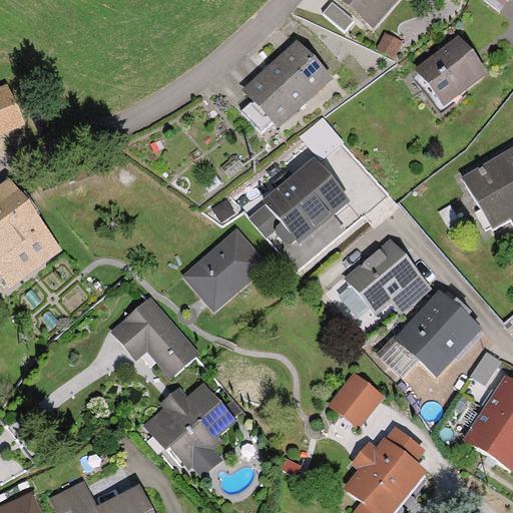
[(352,15),(336,0),(325,0),(320,6),(341,27),(352,15)]
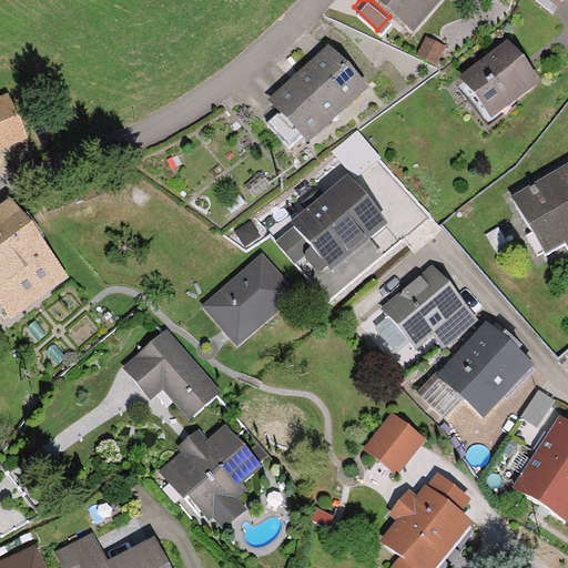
[(386,0),(404,16),(418,0),(386,0)]
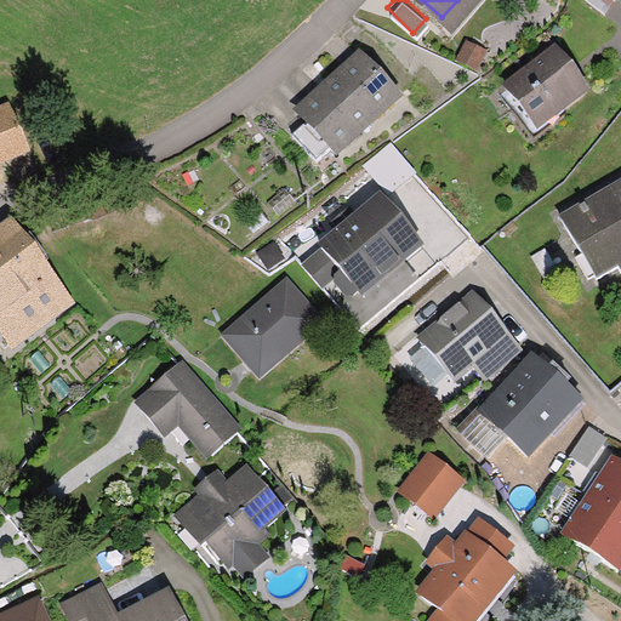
[(484,41),(463,33),(455,56),(476,63),(484,41)]
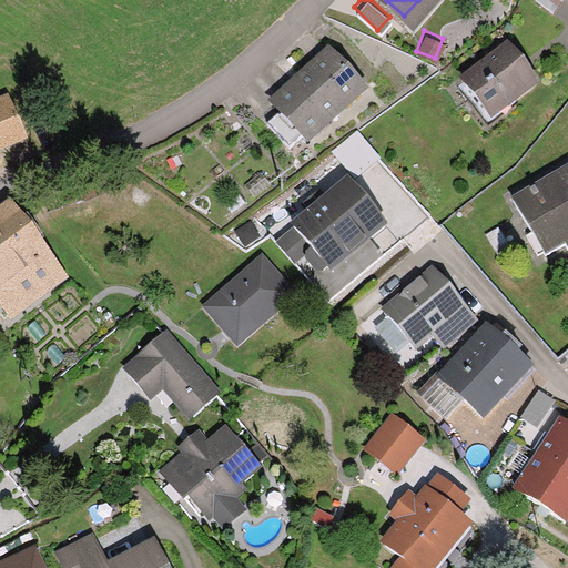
[(531,73),(504,38),(460,73),(488,108),(531,73)]
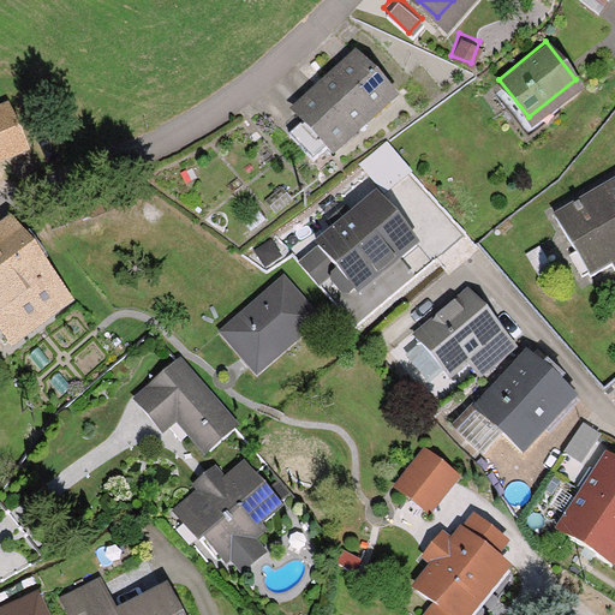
[(302,113),(327,138),(332,144),(390,88),(352,47),(293,103),(302,113)]
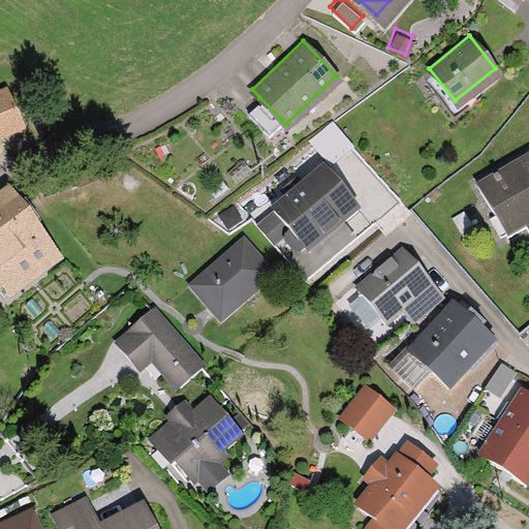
[(25,96),(0,111),(0,150),(42,124),(25,96)]
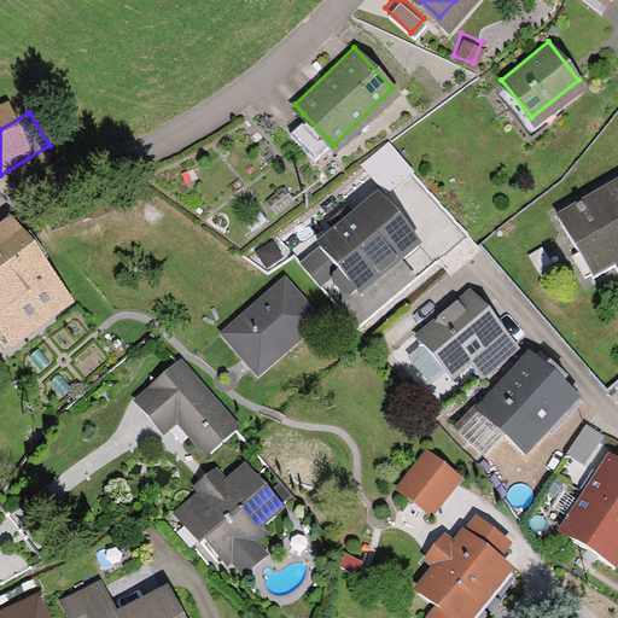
[(328,139),(303,114),(286,129),(312,155),(328,139)]
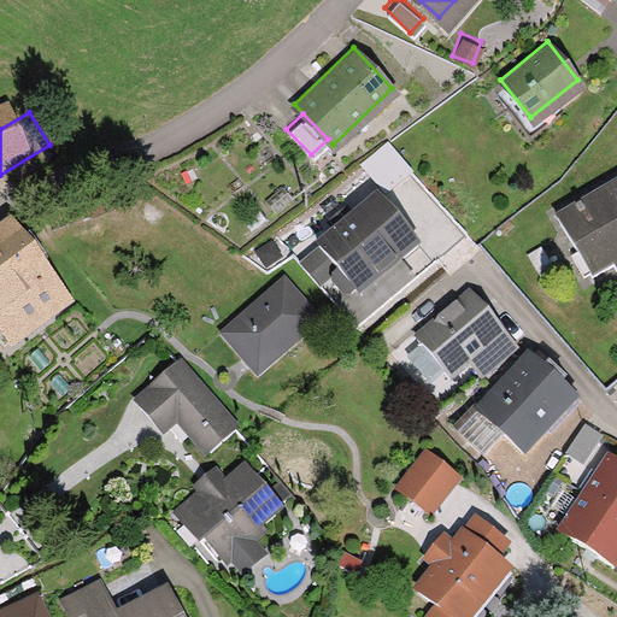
[(411,164),(386,135),(358,158),(383,187),(411,164)]
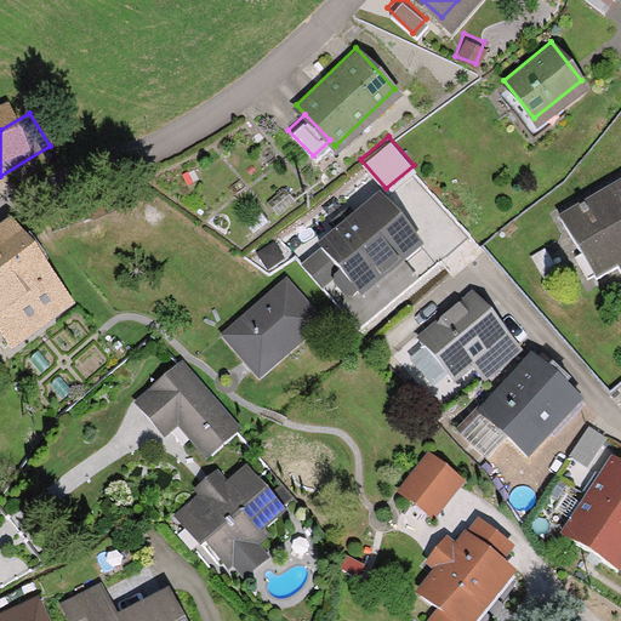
[(585,204),(562,217),(599,278),(620,263),(620,188),(587,209),(585,204)]
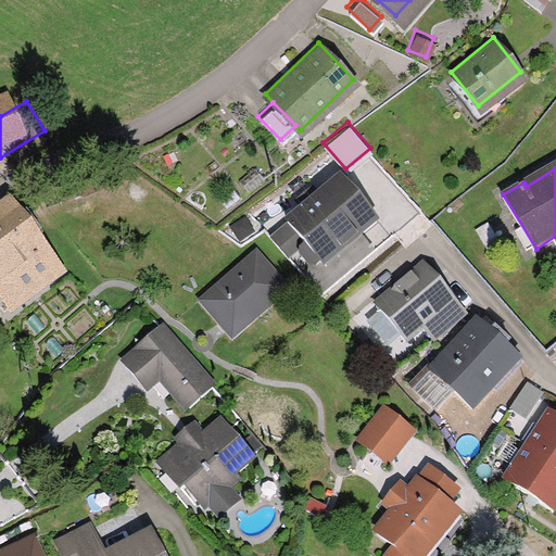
[(341,172),(283,217),(301,238),(298,254),(306,261),(321,258),(375,212),(341,172)]
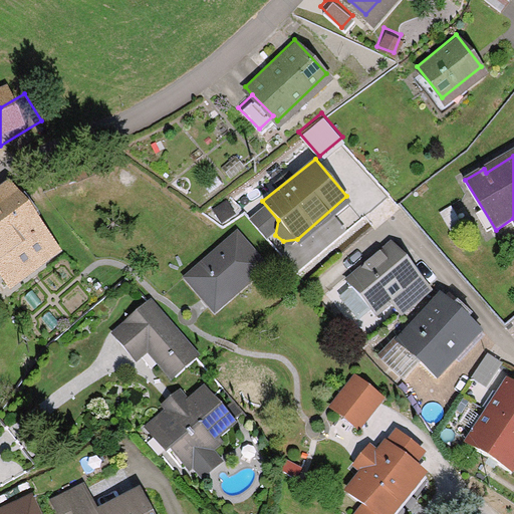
[(0,253),(6,249),(33,229),(5,191),(0,194),(0,253)]
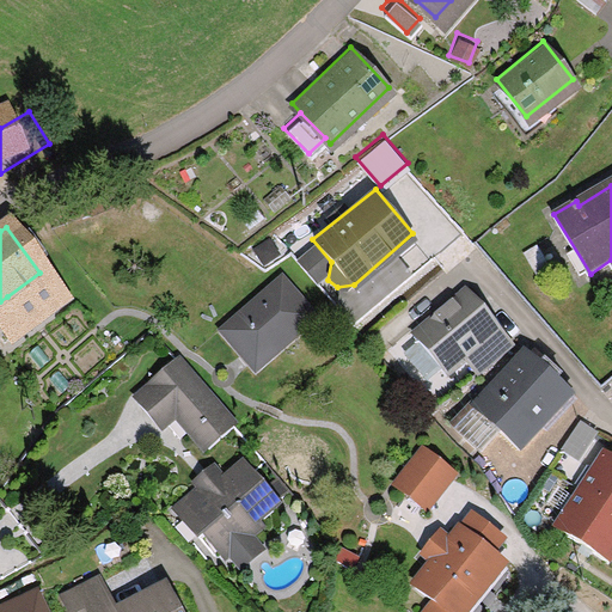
[(40,273),(7,297),(24,319),(56,295),(40,273)]
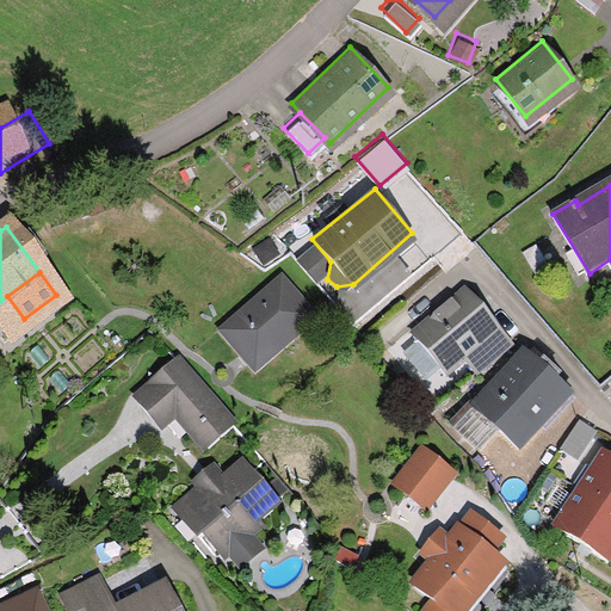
[(283,276),(220,328),(255,372),(320,320),(283,276)]
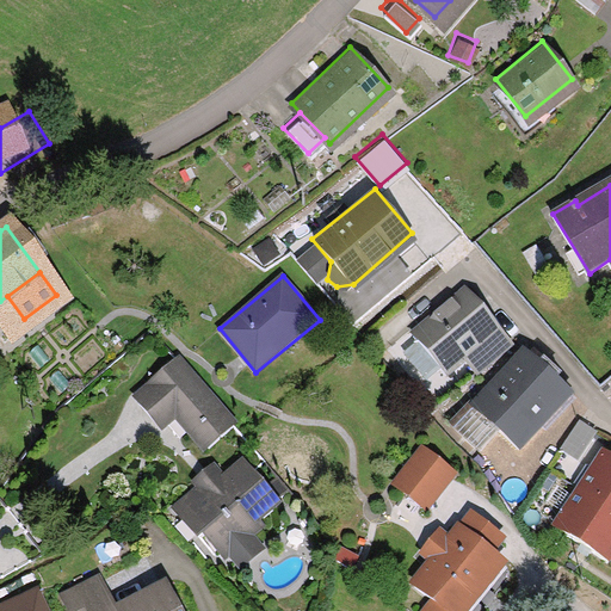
[(462,352),(498,319),(464,282),(408,332),(414,338),(436,362),(443,369),(462,352)]
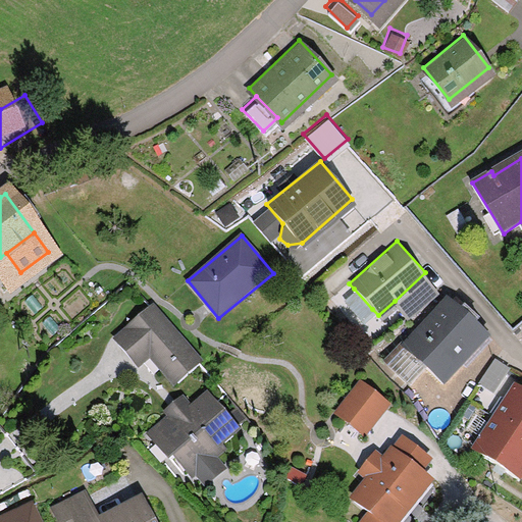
[(425,272),(395,301),(407,314),(437,285),(425,272)]
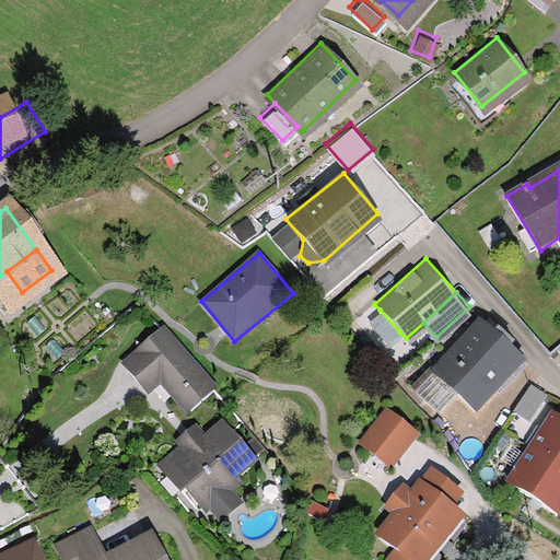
[(399,331),(380,310),(368,321),(387,342),(399,331)]
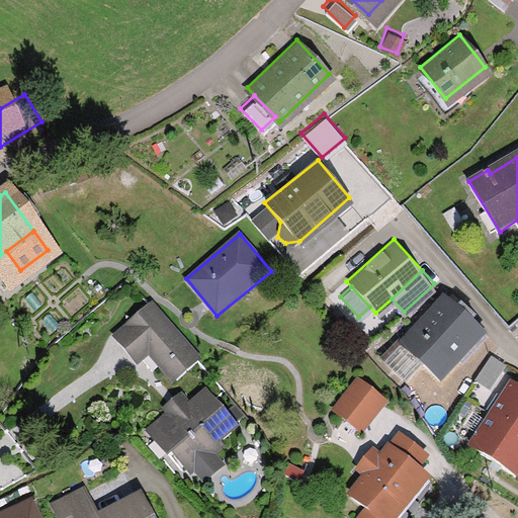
[(194,353),(152,299),(112,331),(135,357),(148,346),(170,373),(194,353)]
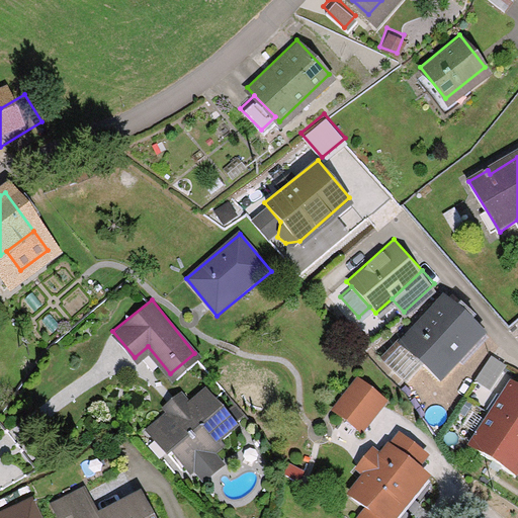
[(403,345),(422,364),(436,379),(483,335),(449,300),(403,345)]
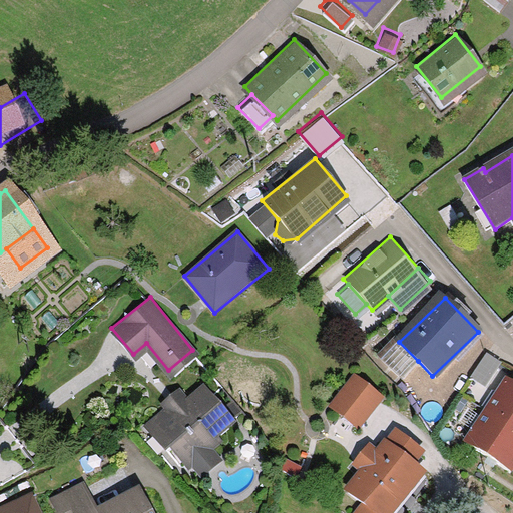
[(418,361),(399,342),(395,338),(379,354),(401,377),(418,361)]
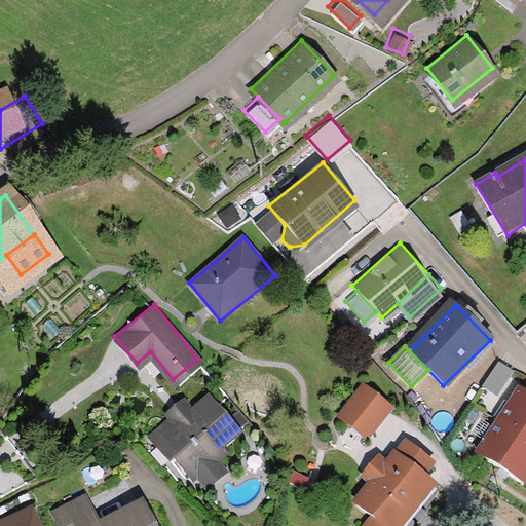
[(513,368),(495,358),(483,379),(500,389),(513,368)]
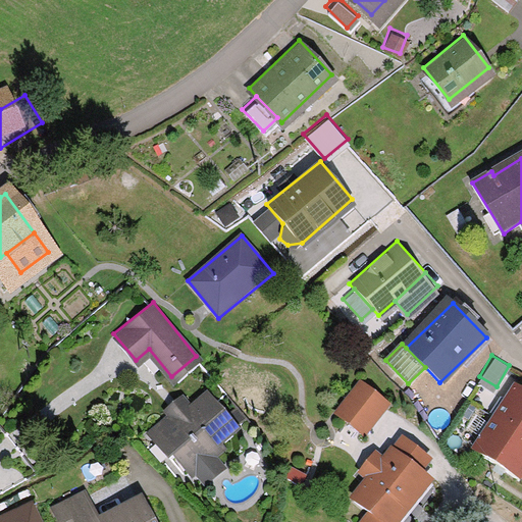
[(492,411),(521,431),(521,385),(514,380),(492,411)]
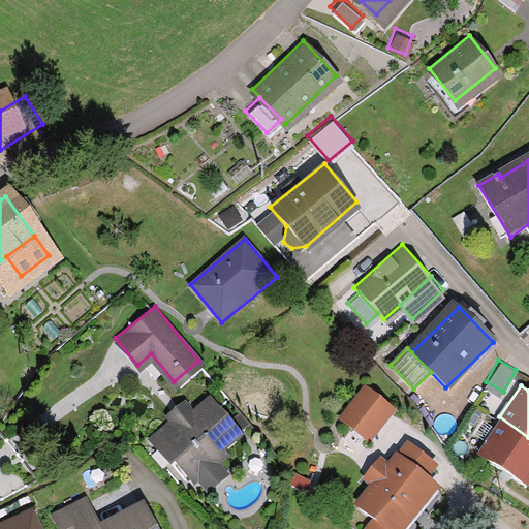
[(394,410),(367,387),(342,418),(369,440),(394,410)]
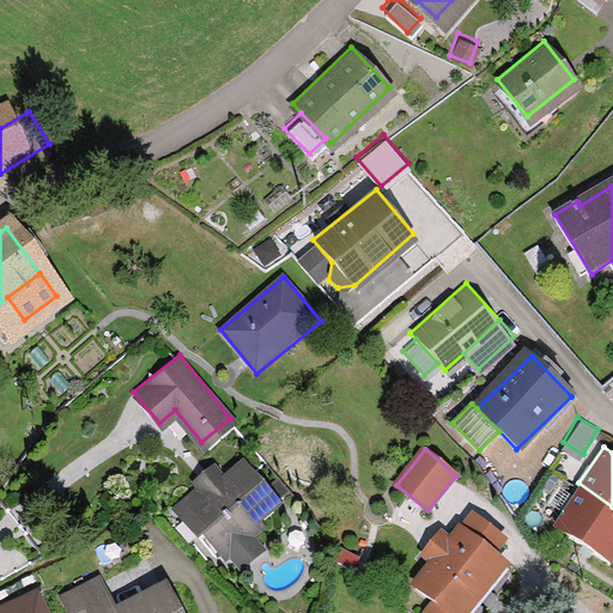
[(277,503),(244,465),(224,481),(216,471),(199,485),(202,491),(176,513),(200,541),(206,536),(226,562),(232,557),(242,570),(265,551),(253,538),(260,532),(253,523),(277,503)]
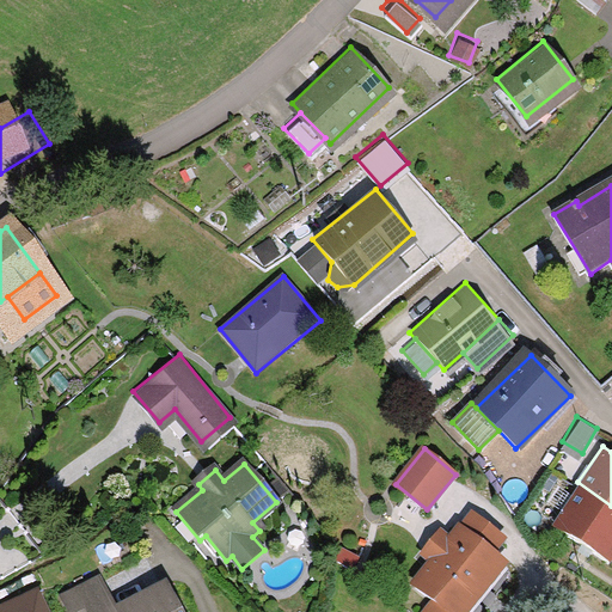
[(611,546),(611,506),(577,482),(551,520),(606,556),(611,546)]
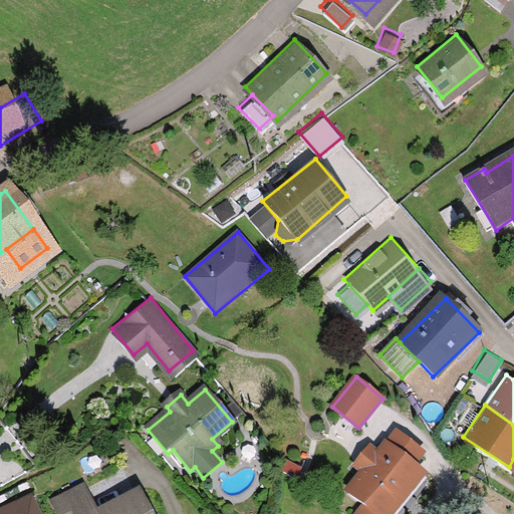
[(429,455),(398,432),(391,442),(387,439),(376,452),(370,448),(353,470),(360,475),(345,495),(365,510),(361,513),(396,513),(427,473),(419,467),(429,455)]
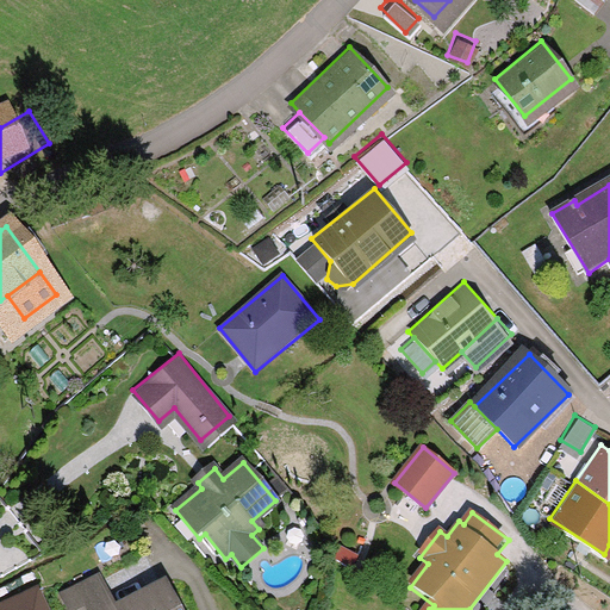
[(72,609),(97,609),(111,604),(97,572),(62,587),(72,609)]
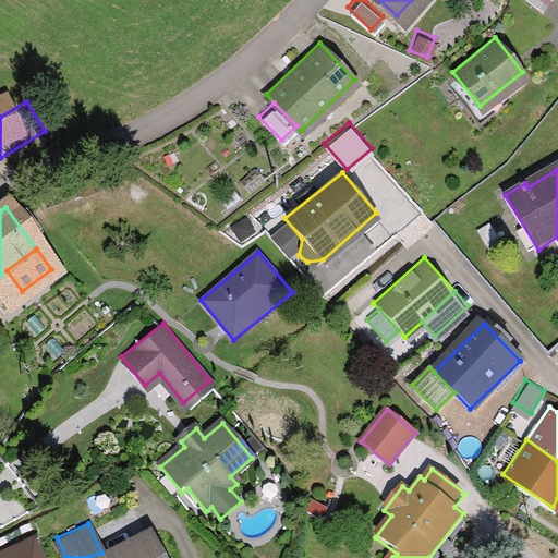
[(101,553),(88,557),(161,557),(149,530),(101,553)]
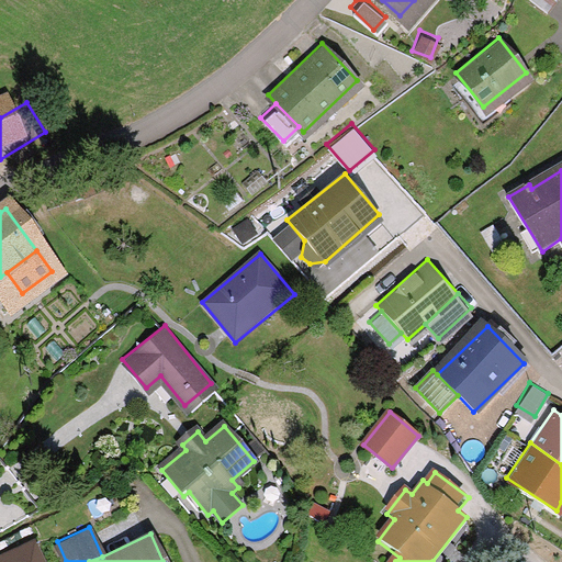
[(43,561),(33,540),(0,554),(0,561),(43,561)]
